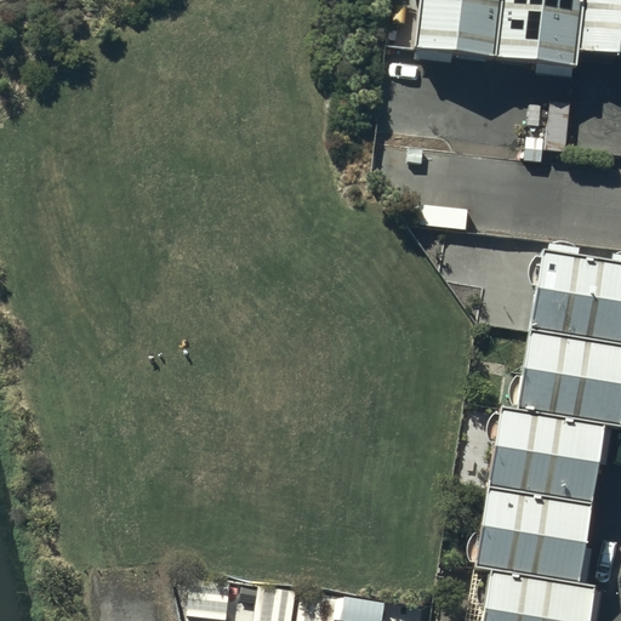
[(620,0),(419,0),(414,46),(575,66),(576,50),(620,55),(620,0)]
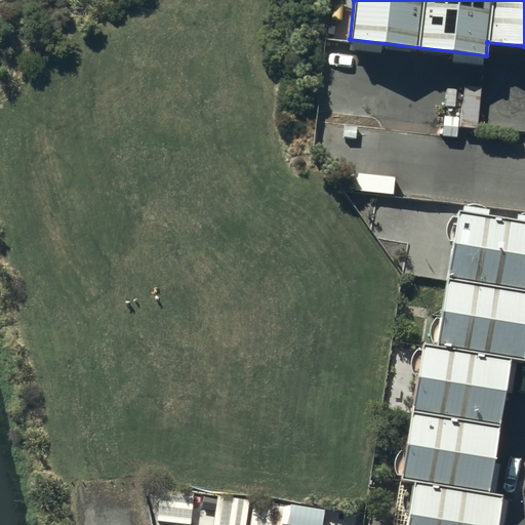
[(520,363),(524,332),(524,228),(457,217),(435,349),(510,362),(520,363)]
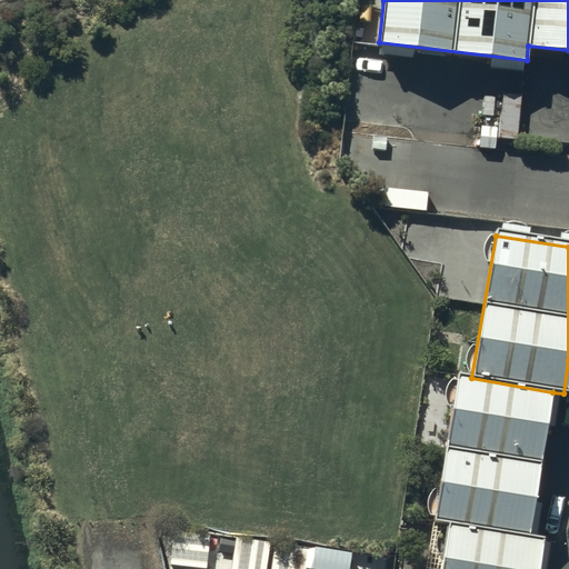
[(527,540),(552,392),(471,378),(452,376),(427,523),(447,527),(527,540)]
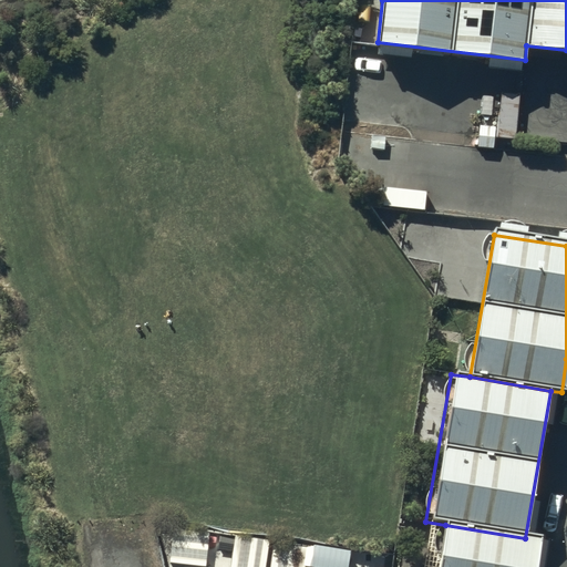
[(209,529),(171,525),(167,562),(206,566),(209,529)]
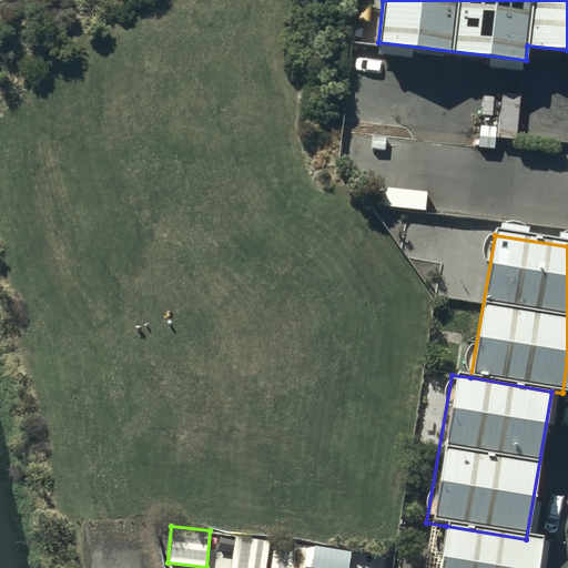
[(534,567),(538,541),(526,539),(446,526),(438,567),(534,567)]
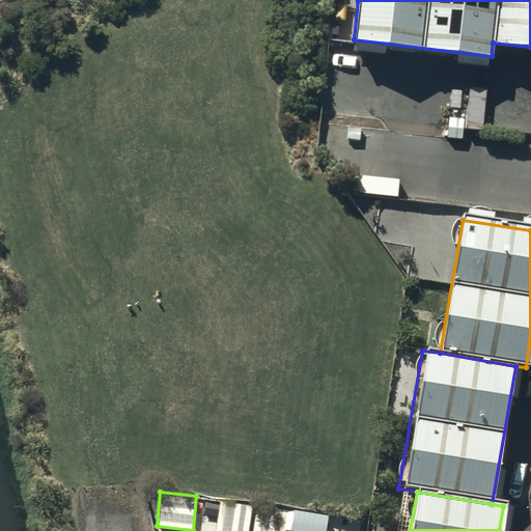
[(248,530),(252,502),(219,498),(214,530),(248,530)]
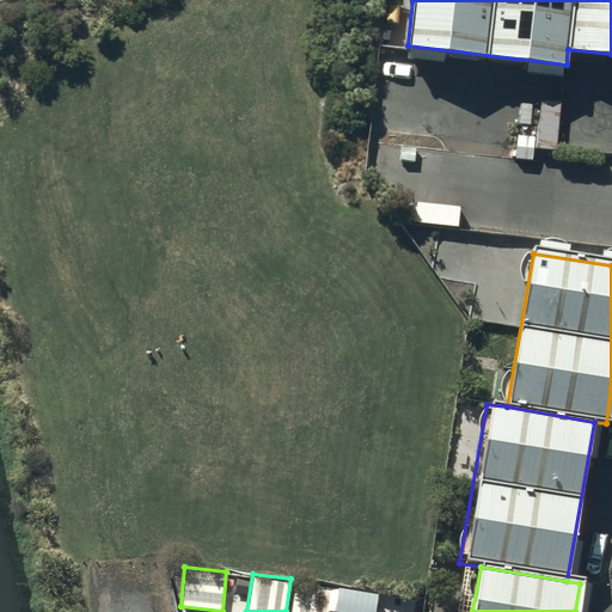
[(326,611),(331,585),(297,580),(291,611),(326,611)]
